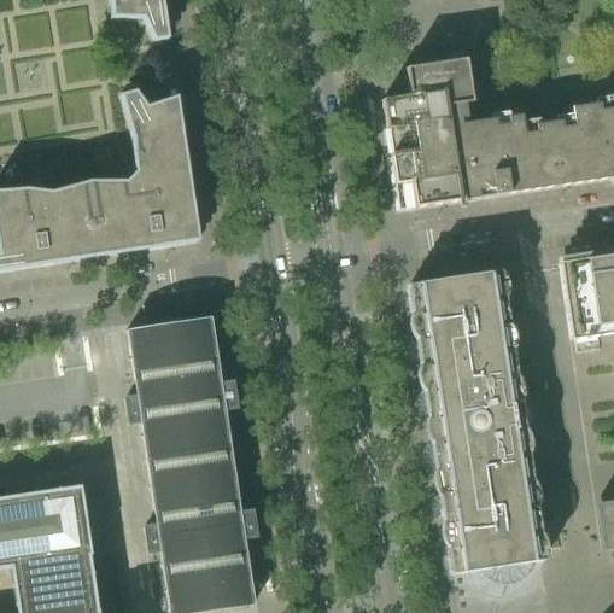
[(113,0),(113,16),(146,16),(156,39),(170,36),(165,0),(113,0)]
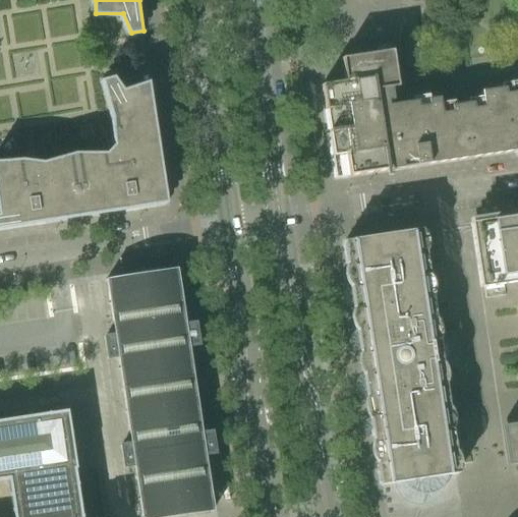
[(517,81),(392,102),(391,98),(396,97),(394,84),(400,83),(398,70),(394,48),(344,56),(348,78),(325,81),(327,100),(338,175),(517,147),(517,81)]
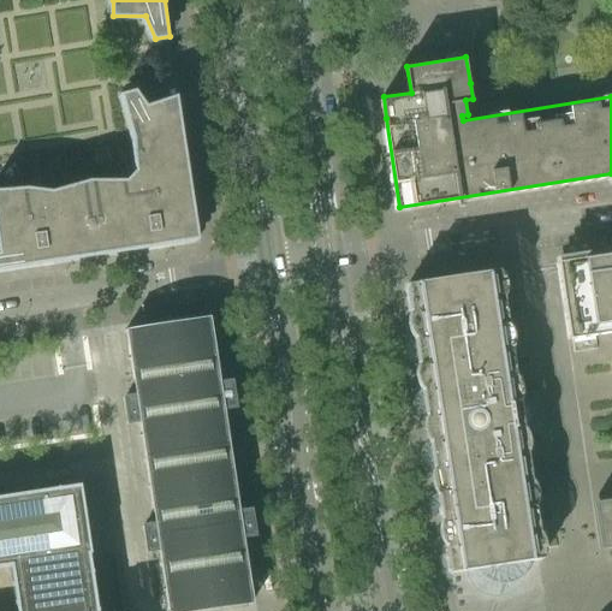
[(201,237),(189,160),(178,93),(148,104),(137,88),(123,92),(135,137),(136,160),(137,168),(129,178),(93,178),(54,189),(30,185),(0,187),(0,243),(1,251),(0,251),(0,267),(104,251),(201,237)]
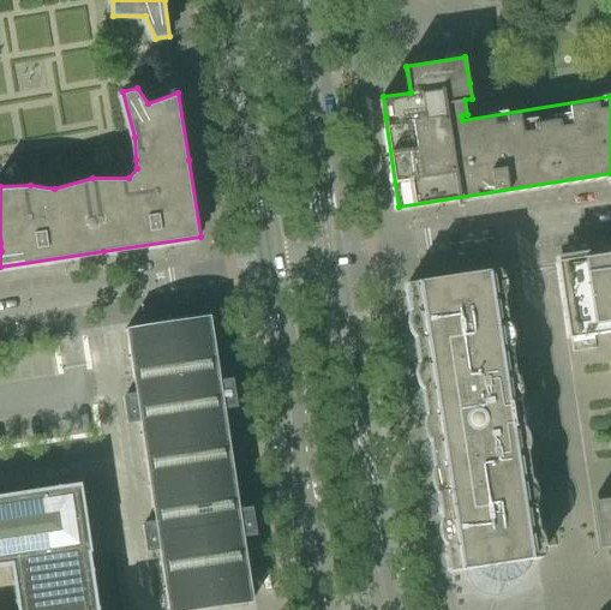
[(570,334),(610,327),(610,245),(558,253),(570,334)]
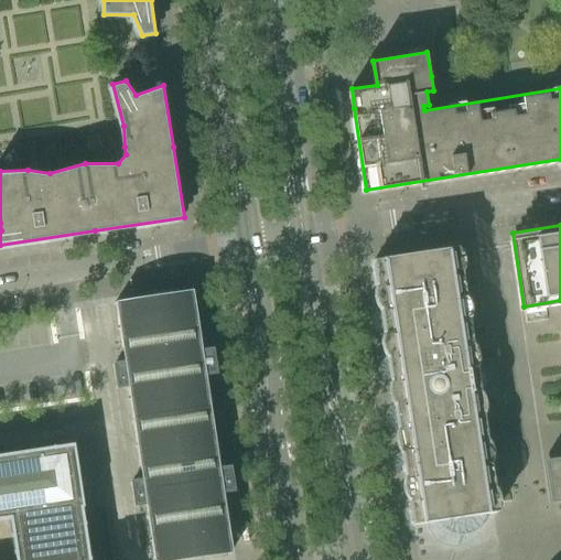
[(417,521),(457,515),(498,509),(457,245),(418,251),(377,257),(417,521)]
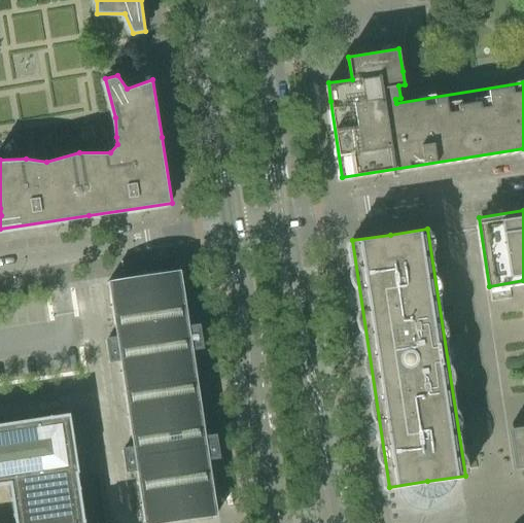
[(216,433),(207,434),(200,390),(194,347),(203,345),(200,323),(190,324),(181,269),(110,279),(118,336),(108,338),(111,359),(121,357),(128,402),(135,446),(125,447),(128,468),(138,467),(146,522),(150,522),(218,513),(210,456),(220,455),(216,433)]
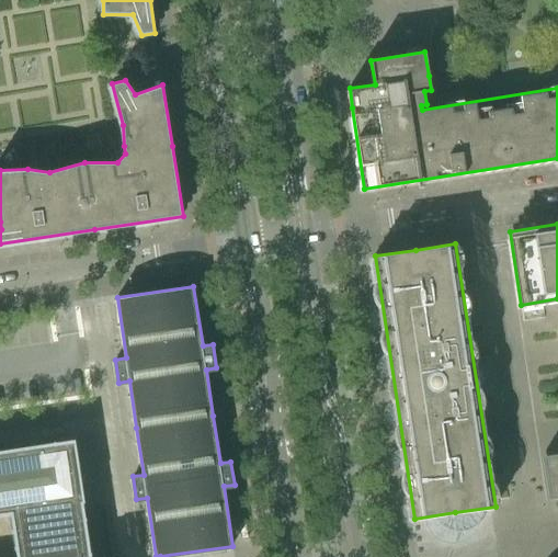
[(91,556),(83,502),(86,502),(76,439),(0,450),(0,514),(11,513),(18,556),(91,556)]
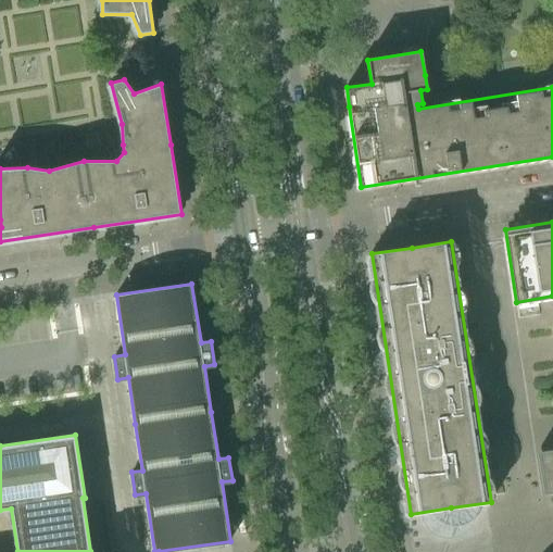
[(552,449),(539,451),(545,493),(552,492),(552,449)]
